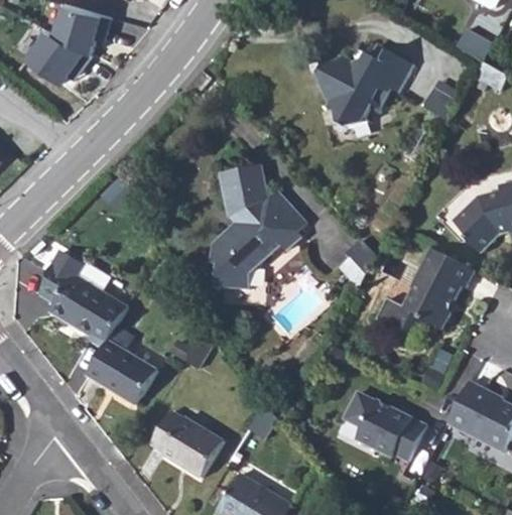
[(65,3),(56,34),(94,53),(99,36),(100,30),(109,33),(114,16),(65,3)]
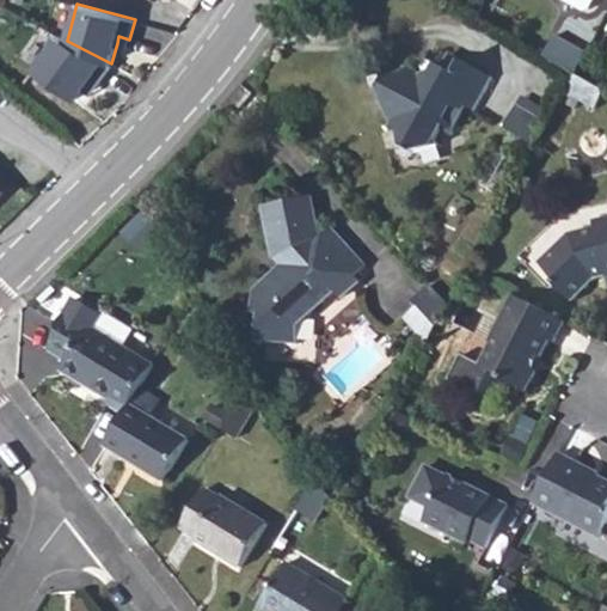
[(114,65),(111,63),(67,41),(57,35),(30,65),(75,95),(83,86),(91,77),(99,83),(114,65)]
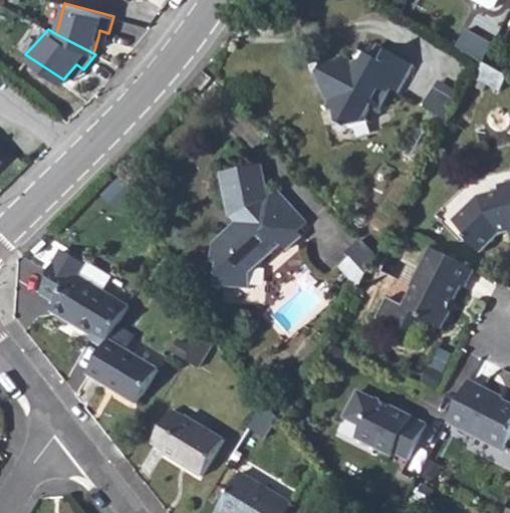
[(99,30),(98,36),(107,39),(108,33),(99,30)]
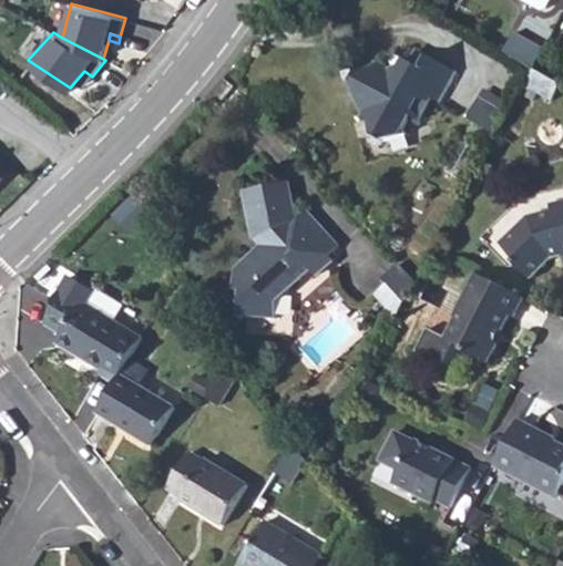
[(512,34),(502,51),(528,65),(536,49),(512,34)]
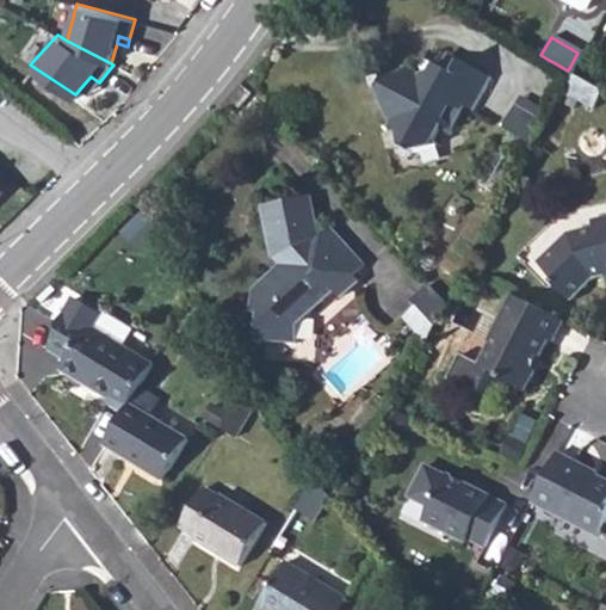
[(413,67),(372,79),(384,121),(390,118),(394,128),(393,129),(400,155),(432,146),(430,137),(438,125),(445,130),(459,106),(469,111),(488,78),(445,51),(437,65),(433,63),(431,69),(422,71),(422,73),(416,75),(413,67)]
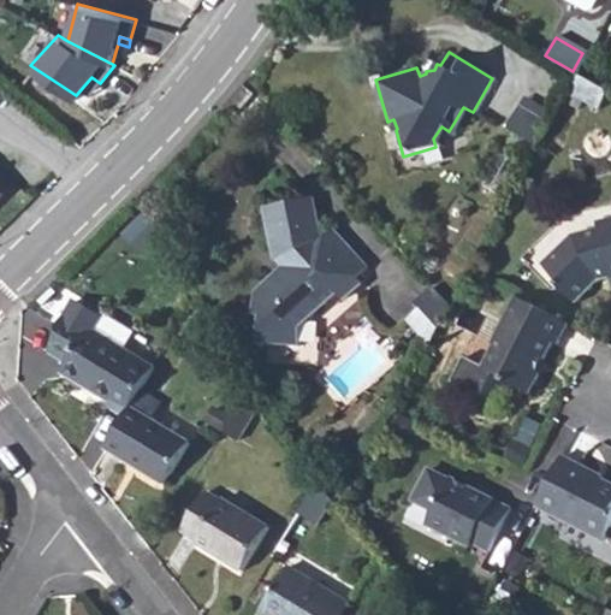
[(575,72),(565,90),(594,105),(604,88),(575,72)]
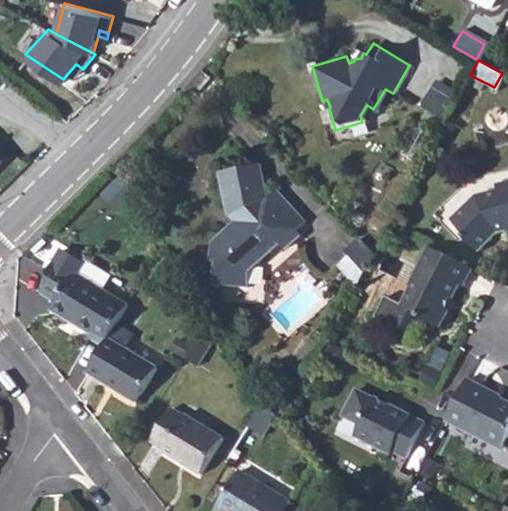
[(75,78),(83,69),(76,64),(69,72),(75,78)]
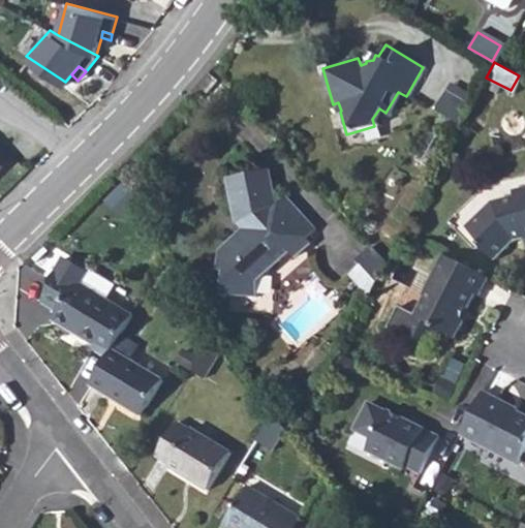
[(449,82),(444,89),(464,100),(468,94),(449,82)]
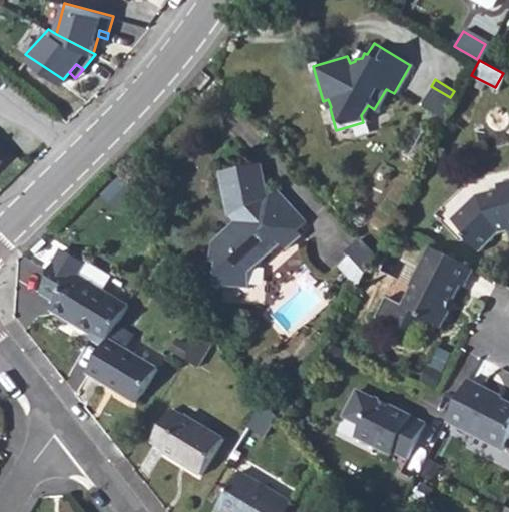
[(431,86),(421,105),(446,119),(457,101),(450,97),(431,86)]
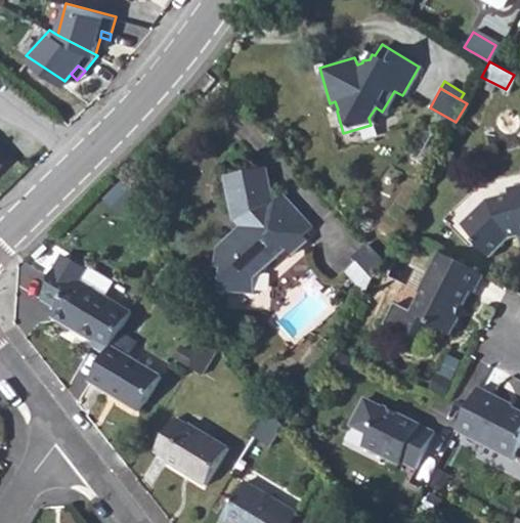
[(221,259),(214,285),(246,294),(253,271),(258,272),(284,250),(289,255),(304,241),(302,236),(311,228),(282,197),(273,206),(266,168),(226,176),(234,223),(245,224),(250,230),(241,236),(223,231),(216,257),(221,259)]
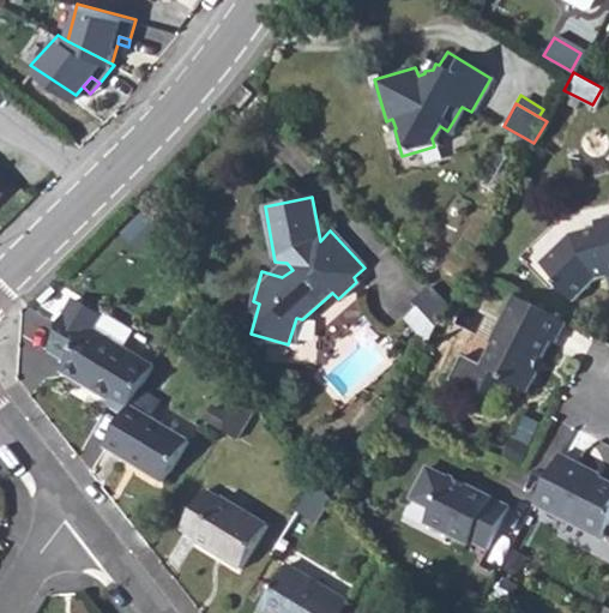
[(565,232),(536,263),(553,278),(550,281),(567,299),(589,275),(603,271),(606,283),(608,281),(608,216),(608,212),(589,218),(590,226),(565,232)]
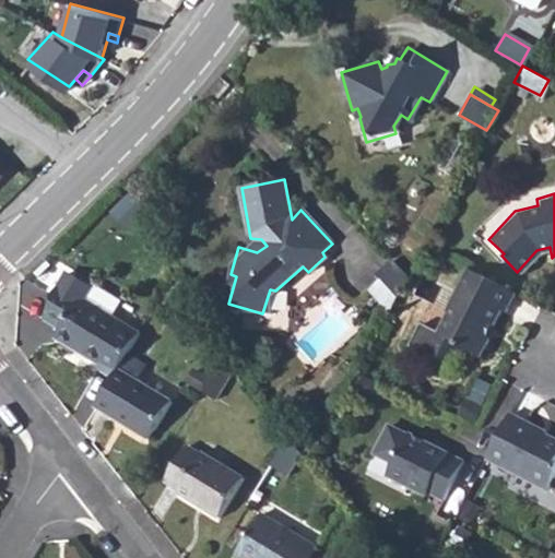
[(390,259),(374,274),(378,280),(394,298),(405,276),(390,259)]
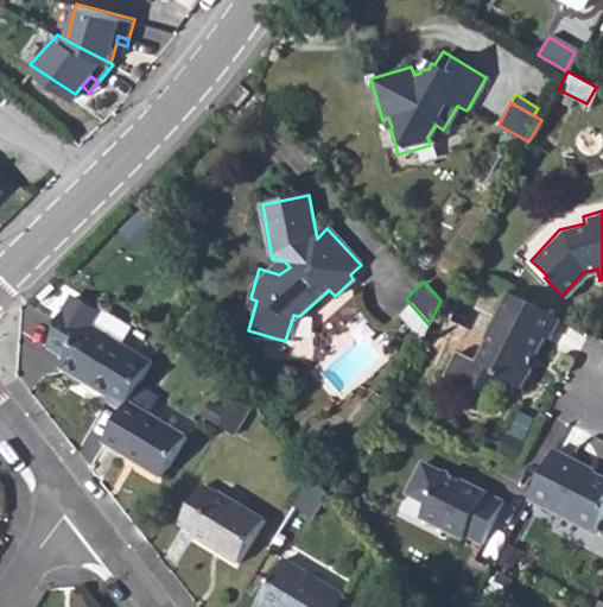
[(556,317),(505,291),(482,336),(483,337),(473,359),(452,348),(439,374),(481,396),(493,374),(514,386),(526,364),(525,362),(529,351),(532,353),(543,333),(546,334),(556,317)]
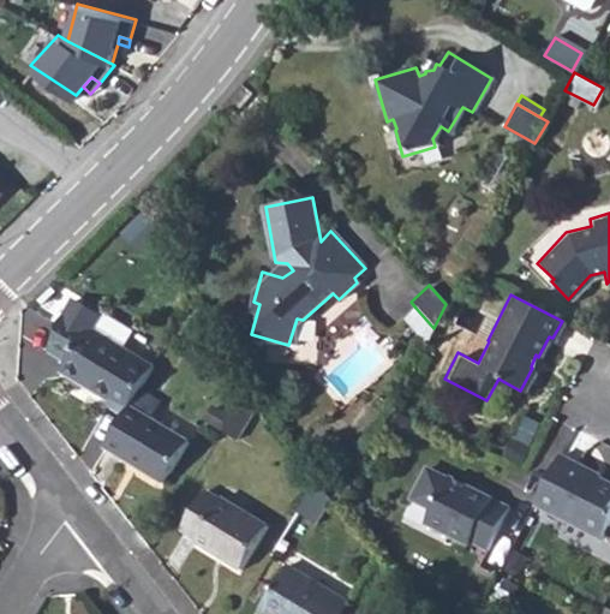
[(101,411),(118,422),(125,410),(149,373),(91,335),(97,325),(71,308),(55,333),(55,338),(47,353),(48,359),(63,368),(58,376),(106,405),(101,411)]
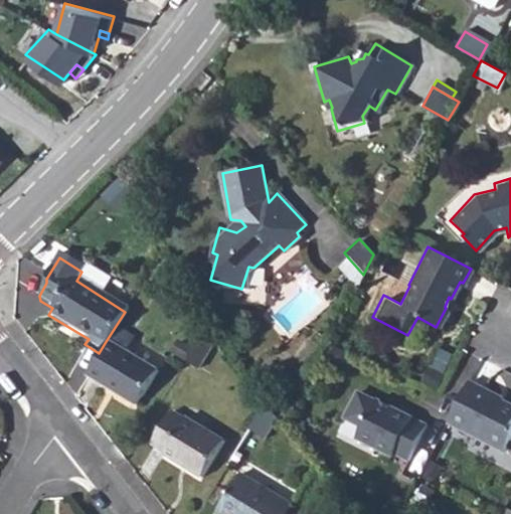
[(348,258),(339,266),(356,287),(363,275),(348,258)]
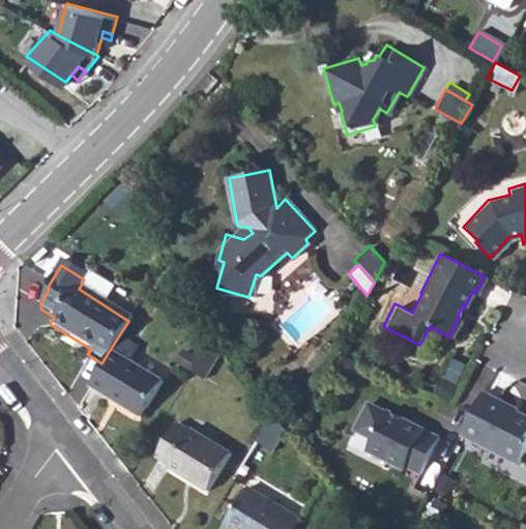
[(101,363),(86,388),(139,420),(161,385),(108,353),(101,363)]
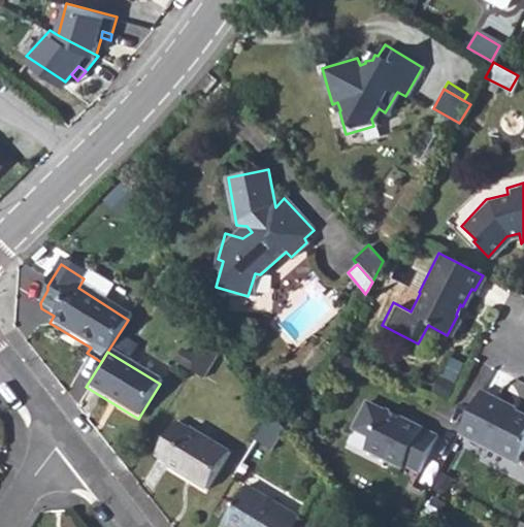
[(478,390),(456,433),(513,462),(523,440),(523,436),(521,434),(523,428),(523,415),(522,415),(521,416),(502,406),(502,402),(478,390)]
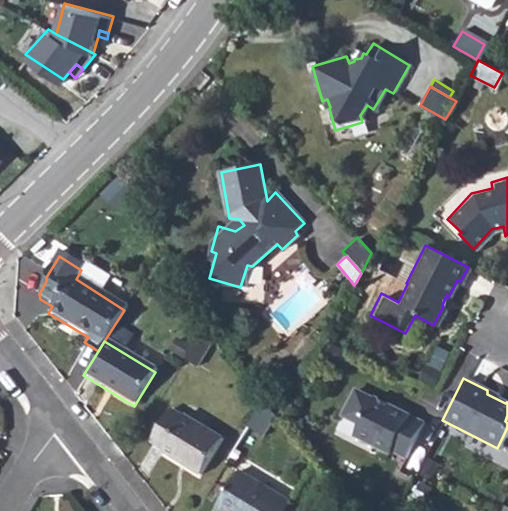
[(384,412),(368,404),(350,395),(340,415),(357,424),(351,435),(387,454),(389,451),(403,458),(418,427),(385,410),(384,412)]
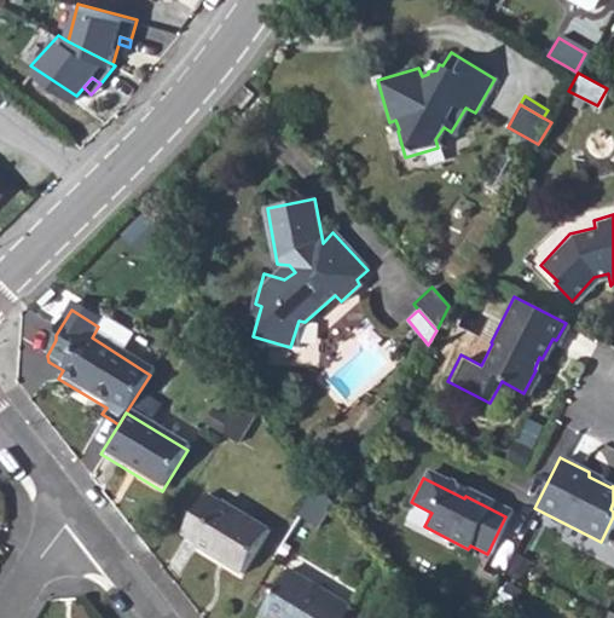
[(446,486),(445,489),(464,498),(465,496),(446,486)]
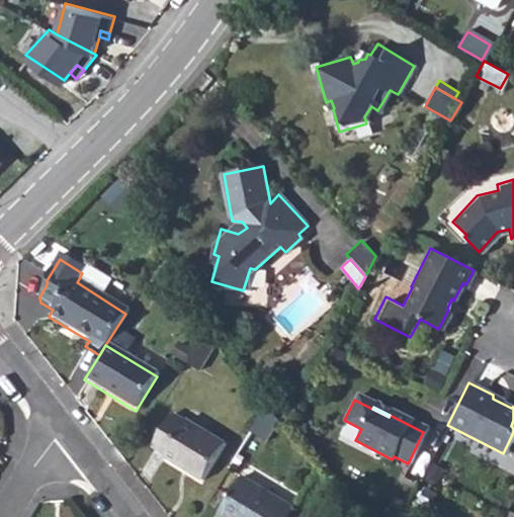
[(165,418),(146,450),(159,458),(159,459),(197,483),(218,446),(179,424),(177,424),(165,418)]
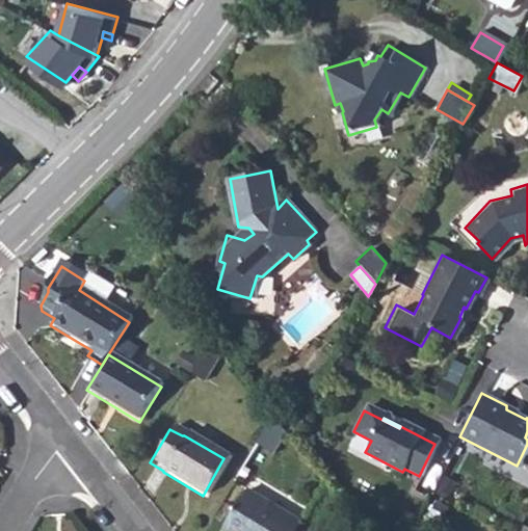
[(291,530),(295,525),(242,492),(218,530),(291,530)]
